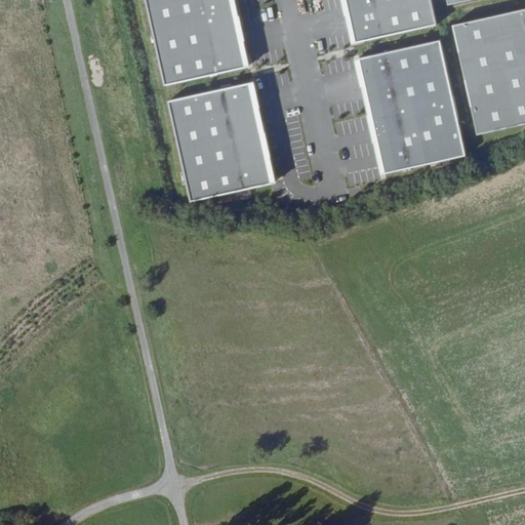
[(233,0),(147,0),(165,84),(247,66),(233,0)]
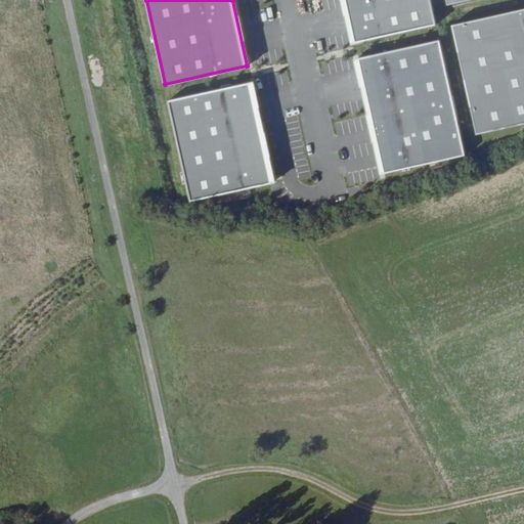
[(431,0),(345,0),(354,42),(437,24),(431,0)]
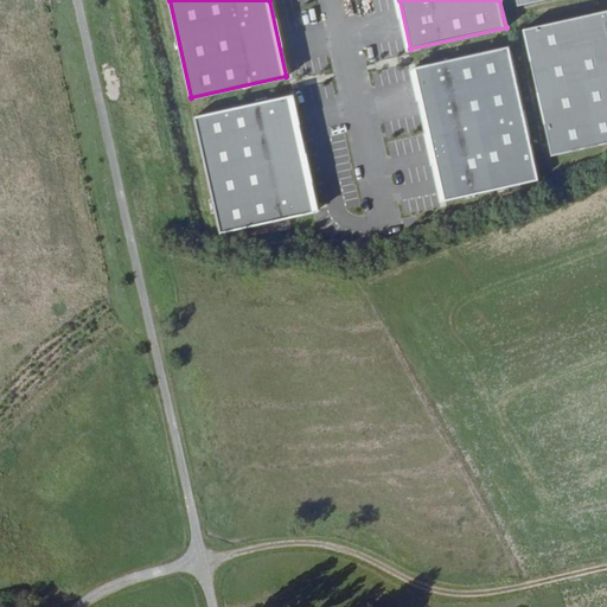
[(606,8),(524,27),(553,153),(606,141),(606,8)]
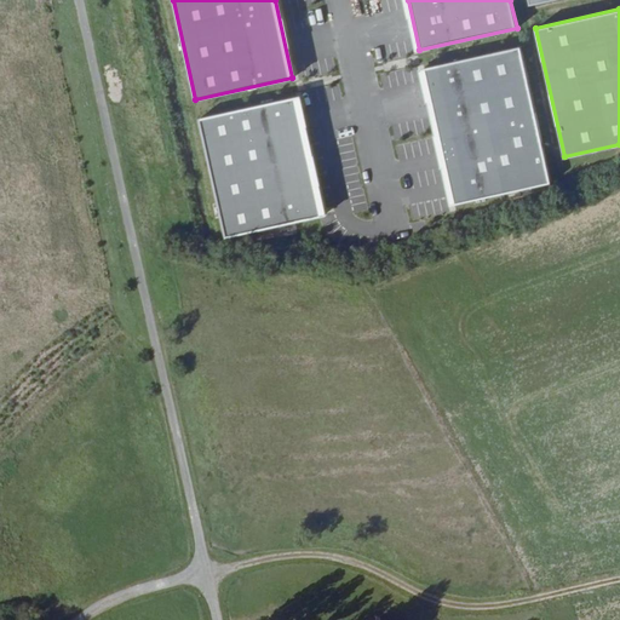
[(521,46),(424,68),(454,204),(551,182),(521,46)]
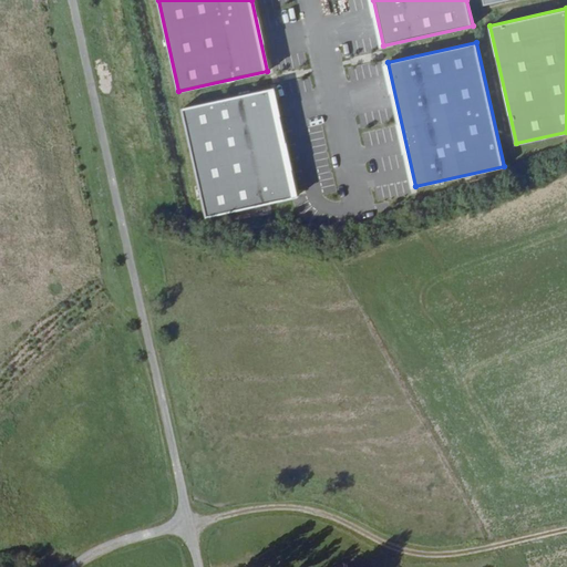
[(271,88),(183,107),(206,216),(296,196),(271,88)]
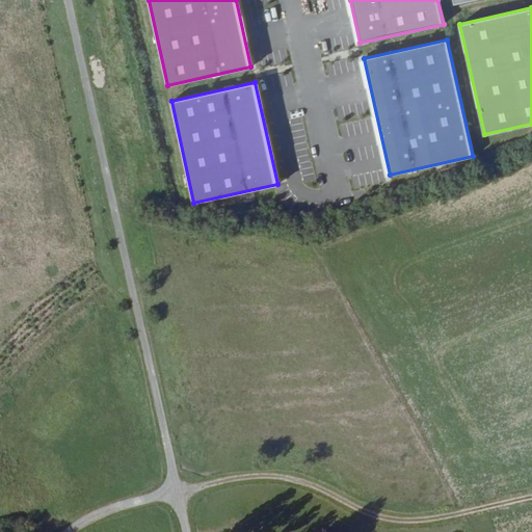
All buildings are outlined.
